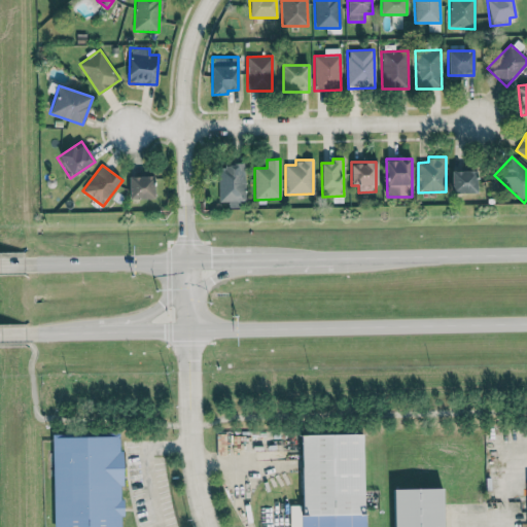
[(218,165),(219,202),(229,202),(229,208),(244,207),(243,165),(218,165)]
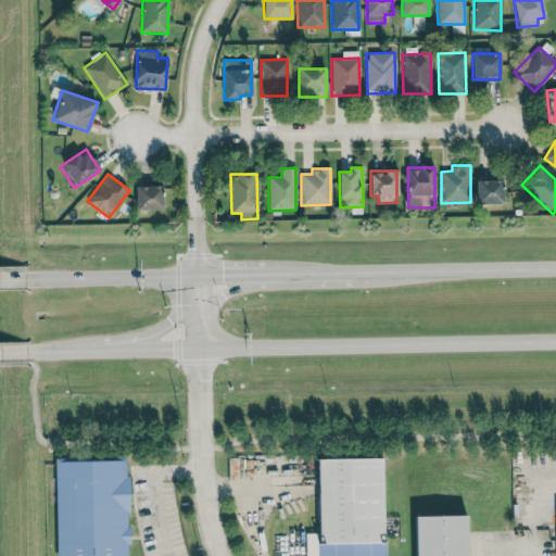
[(503,203),(503,180),(476,180),(477,203),(503,203)]
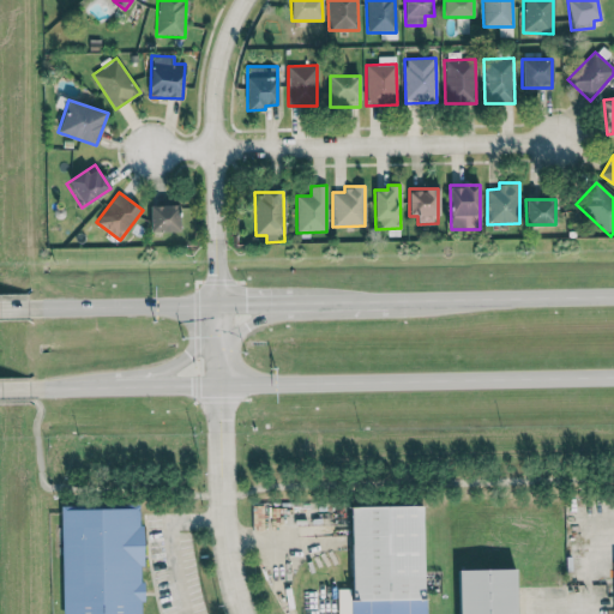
[(150,205),(150,232),(179,232),(179,205),(150,205)]
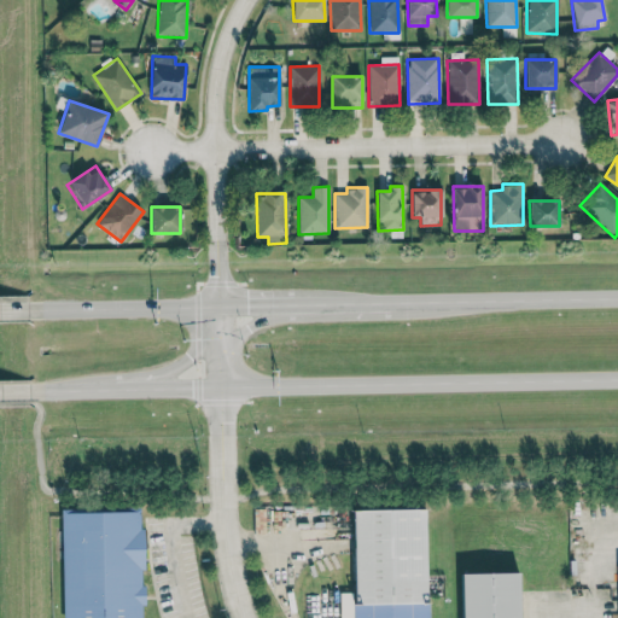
[(427,617),(426,509),(353,511),(354,593),(339,593),(339,617),(427,617)]
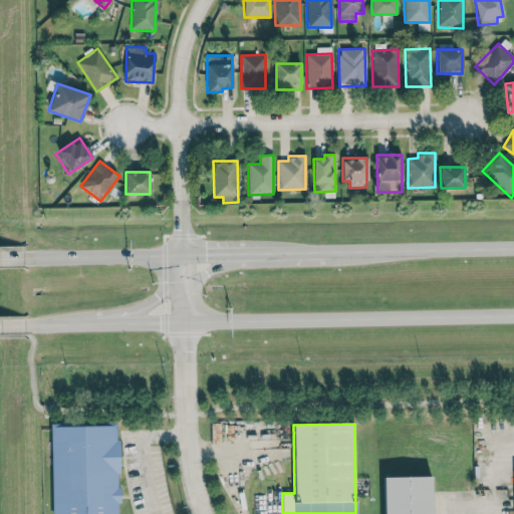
[(52,513),(118,513),(117,425),(50,426),(52,513)]
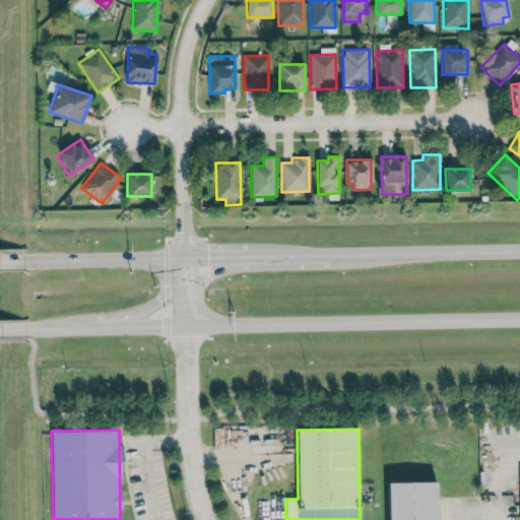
[(438,499),(438,519),(452,519),(452,499),(438,499)]
